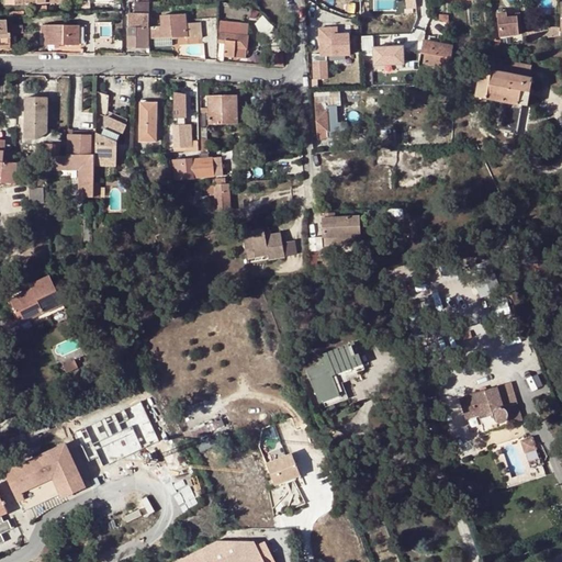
[(405,0),(407,17),(417,15),(414,0),(405,0)]
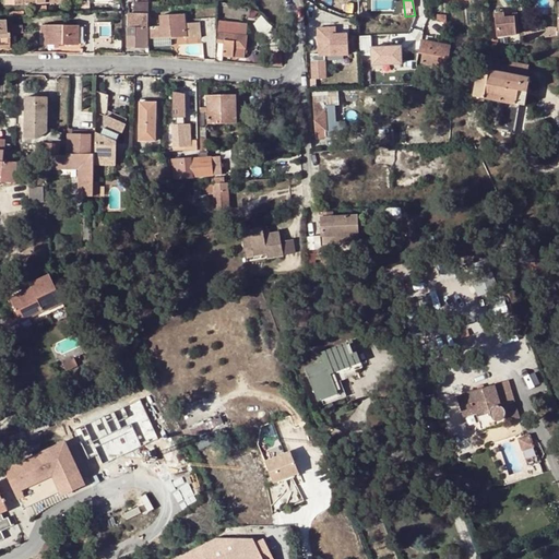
[(147,2),(133,2),(134,13),(127,13),(127,27),(127,47),(149,48),(149,10),(147,2)]
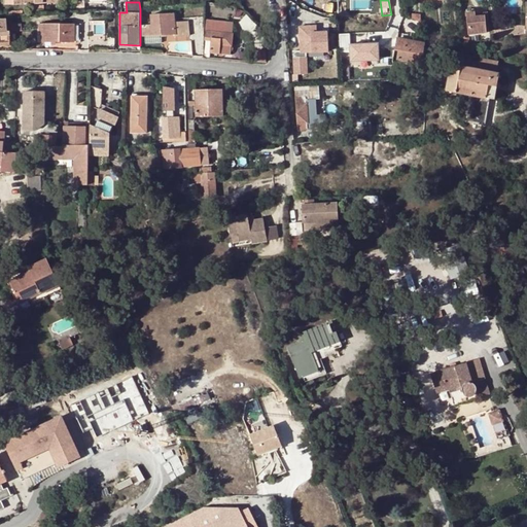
[(476,18),(476,14),(475,12),(466,13),(468,35),(487,33),(485,18),(476,18)]
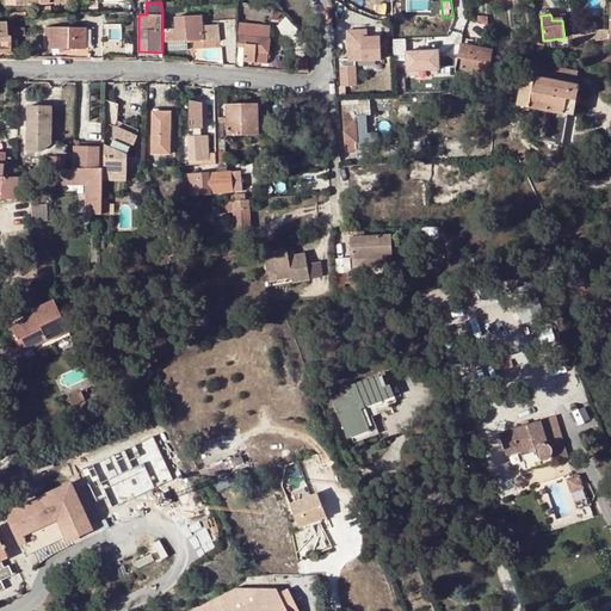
[(566,14),(551,17),(551,20),(562,20),(565,38),(568,38),(566,14)]
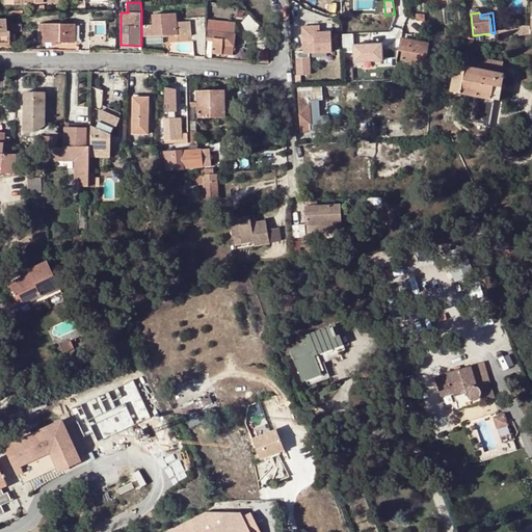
[(153,25),(143,26),(144,36),(177,34),(177,36),(191,35),(190,22),(177,22),(176,14),(153,15),(153,25)]
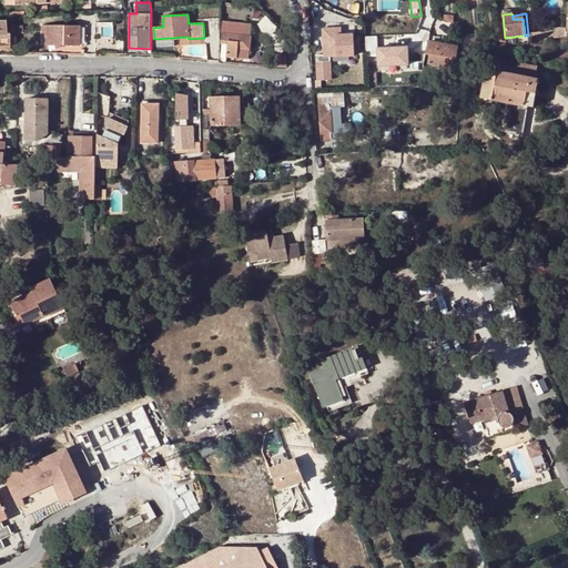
[(445,14),(444,21),(454,24),(454,16),(445,14)]
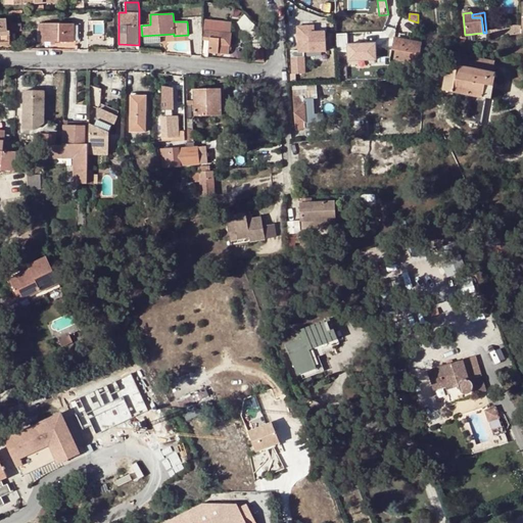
[(5,19),(0,19),(0,42),(9,42),(8,31),(6,31),(5,19)]
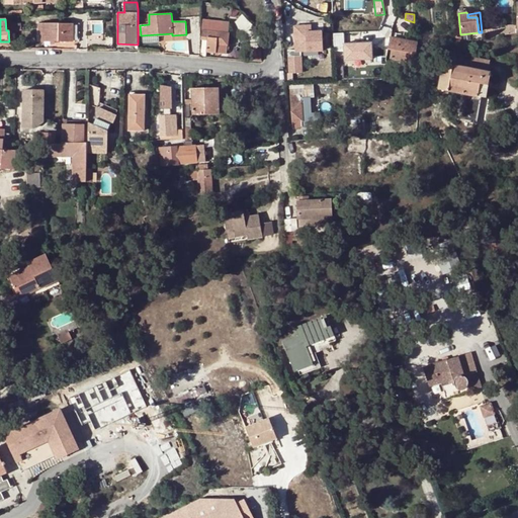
[(230,23),(204,20),(201,39),(207,40),(206,52),(226,54),(230,23)]
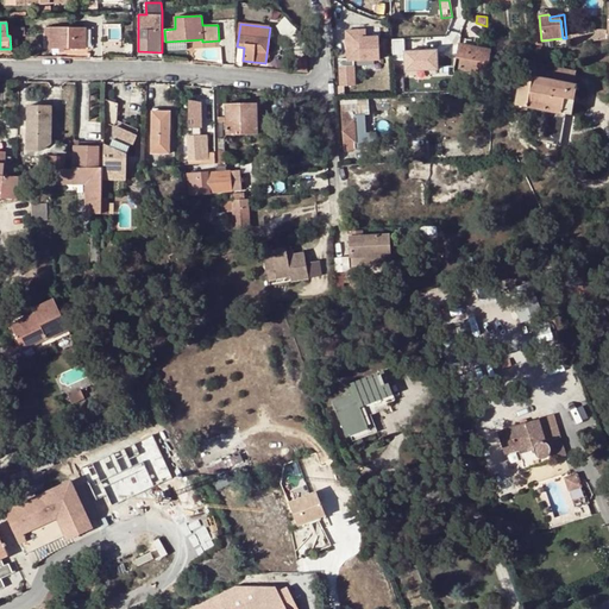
[(85,27),(44,27),(44,38),(50,38),(50,49),(85,49),(85,27)]
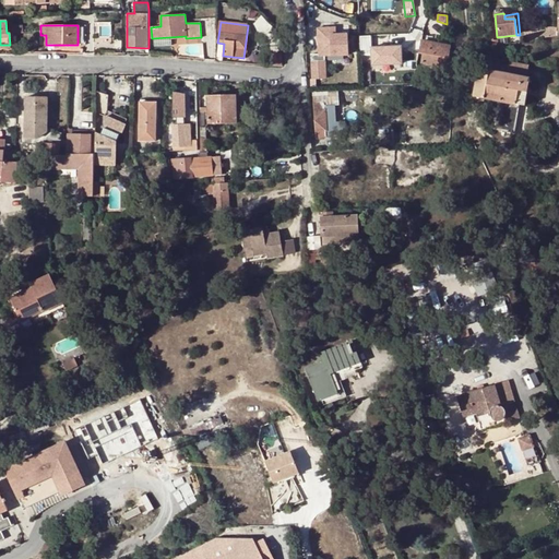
[(336,27),(318,28),(319,55),(311,55),(312,80),(326,79),(325,56),(349,55),(348,34),(336,35),(336,27)]
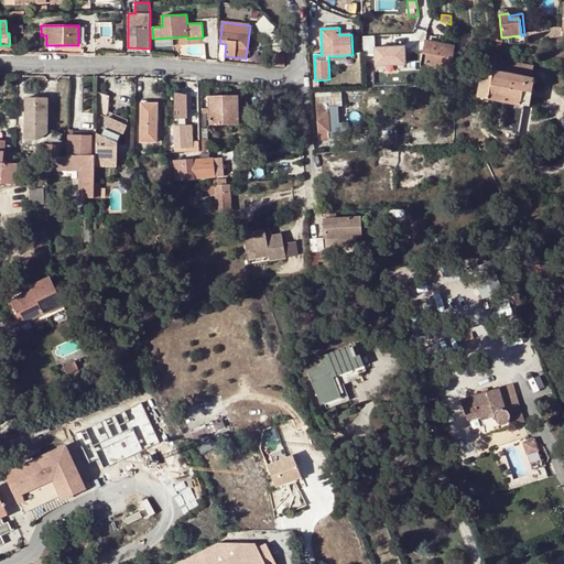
[(561,29),(529,32),(529,42),(562,38),(562,33),(561,29)]
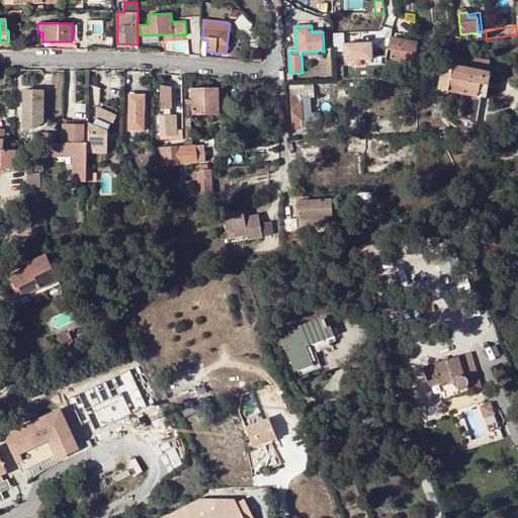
[(373,60),(373,41),(344,41),(344,32),(335,32),(335,48),(344,48),(344,60),(373,60)]
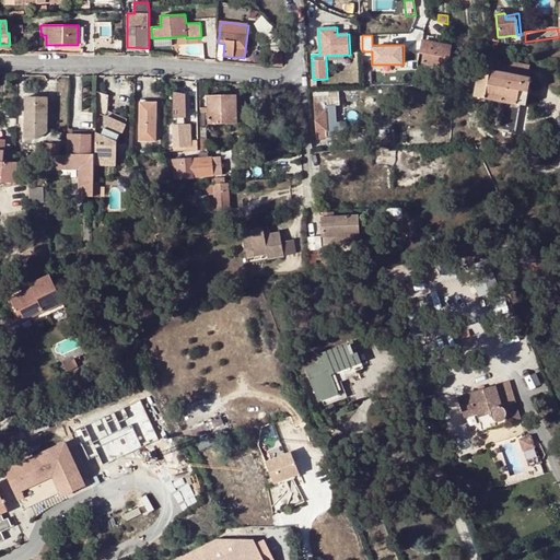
[(422,42),(420,54),(427,55),(424,63),(446,68),(450,47),(422,42)]
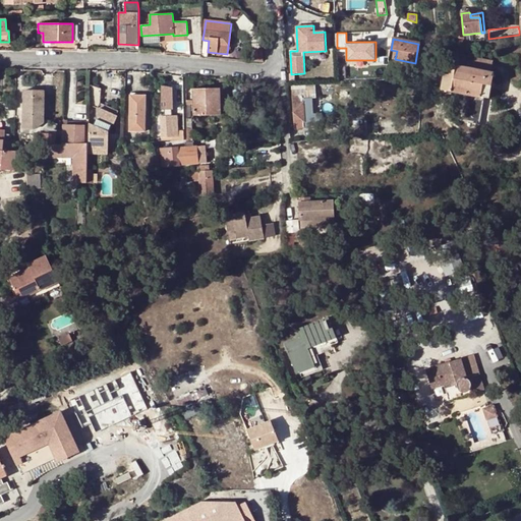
[(261,49),(253,50),(254,60),(262,61),(261,49)]
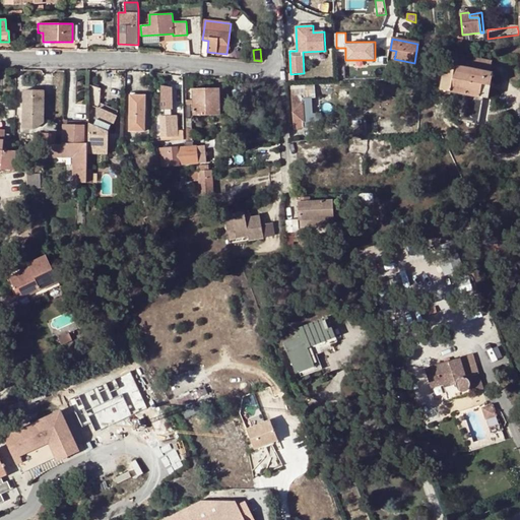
[(396,51),(390,50),(388,58),(394,59),(396,51)]
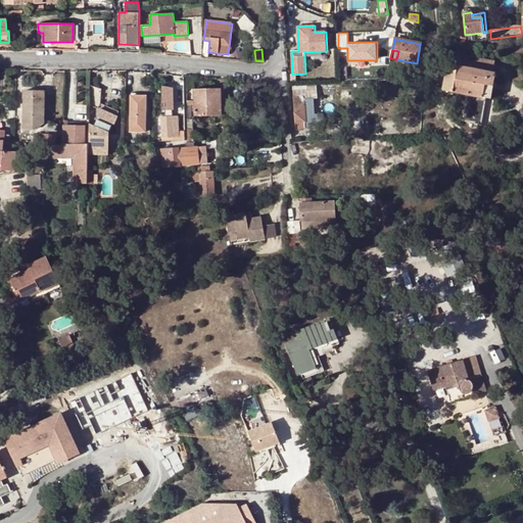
[(464,121),(481,124),(485,99),(491,100),(495,74),(492,74),(493,62),(445,54),(443,63),(448,64),(443,91),(469,95),(464,121)]
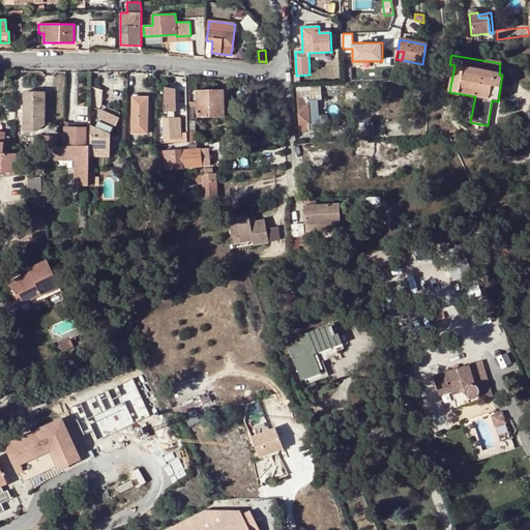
[(354,67),(346,68),(347,79),(355,79),(354,67)]
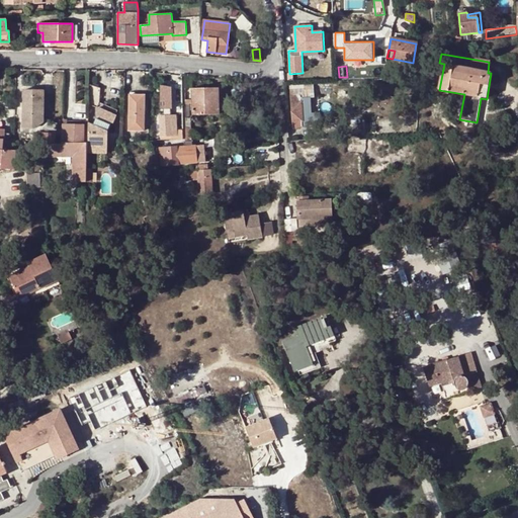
[(100,89),(89,85),(88,105),(96,108),(99,102),(100,89)]
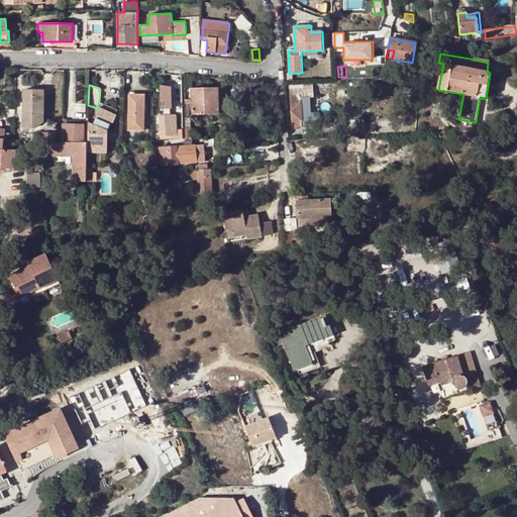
[(312,85),(289,87),(292,128),(302,127),(301,117),(311,116),(310,98),(313,98),(312,85)]
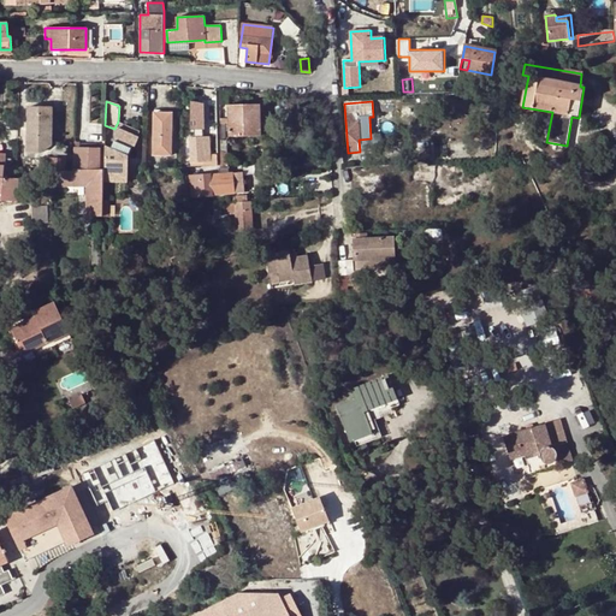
[(195,132),(196,138),(203,138),(202,106),(190,107),(189,132),(195,132)]
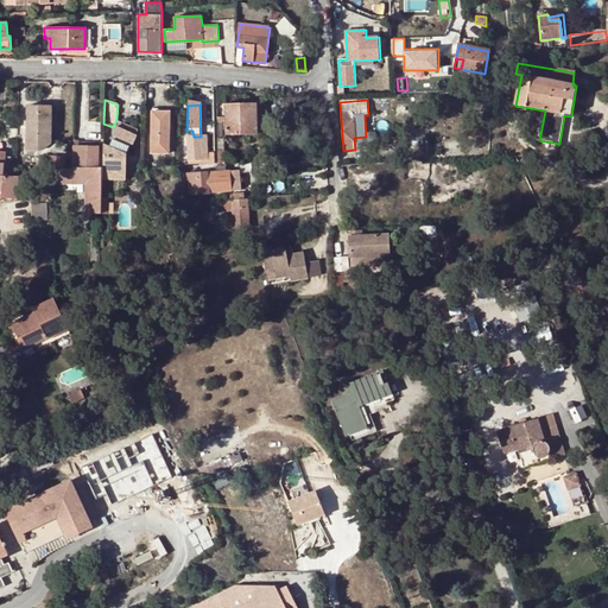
[(258,105),(225,106),(226,119),(219,119),(219,124),(225,125),(226,134),(258,133),(258,105)]
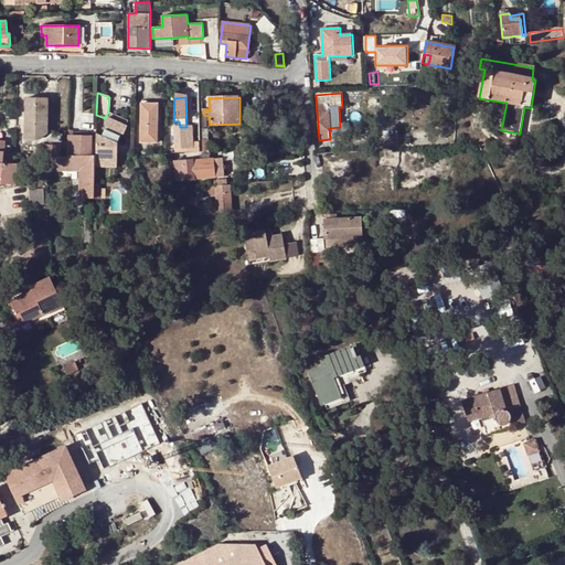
[(48,99),(25,99),(24,140),(36,140),(46,134),(48,99)]
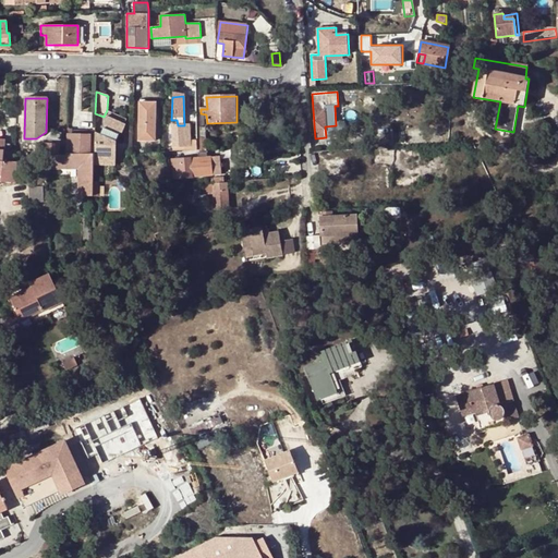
[(155,106),(138,106),(137,141),(154,142),(155,106)]
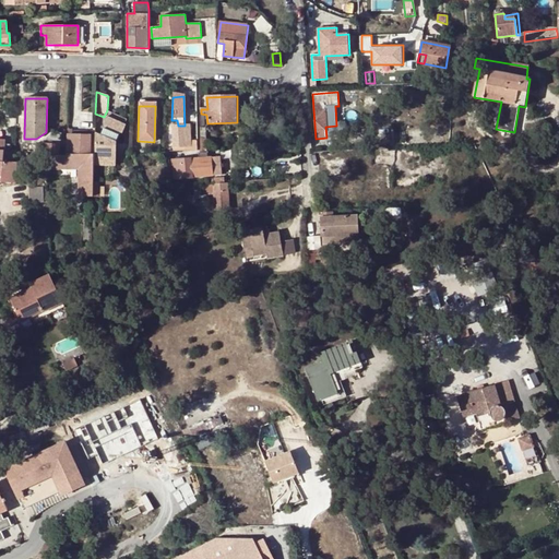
[(519,106),(514,132),(523,134),(527,107),(525,107),(519,106)]
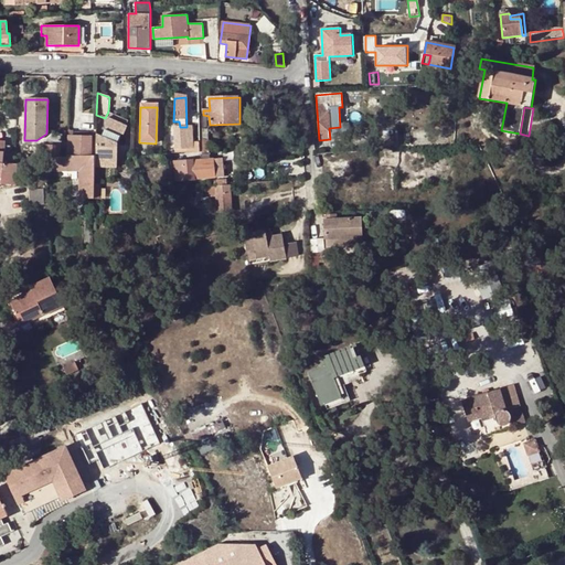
[(130,123),(110,113),(105,126),(106,126),(100,137),(96,137),(96,138),(95,168),(116,168),(116,145),(121,134),(124,134),(130,123)]
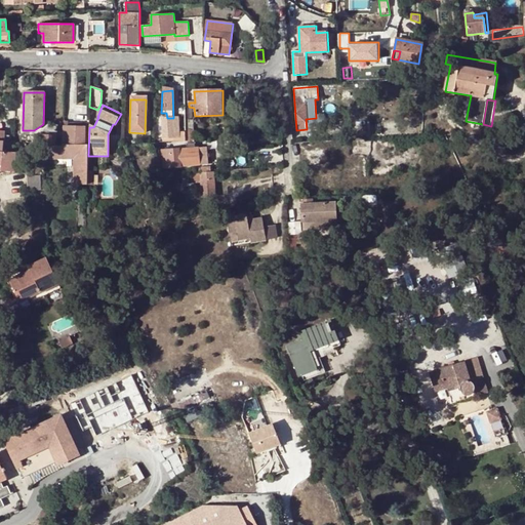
[(186,137),(185,131),(180,131),(180,118),(173,118),(167,118),(161,119),(163,138),(186,137)]
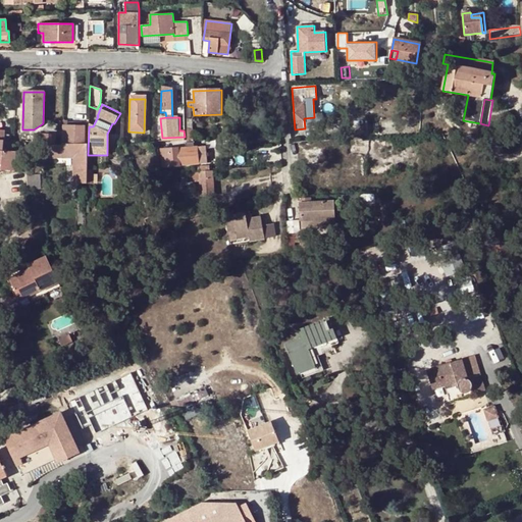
[(63,146),(44,145),(45,158),(74,158),(74,183),(87,183),(87,177),(87,170),(88,155),(89,127),(68,126),(64,126),(63,146)]
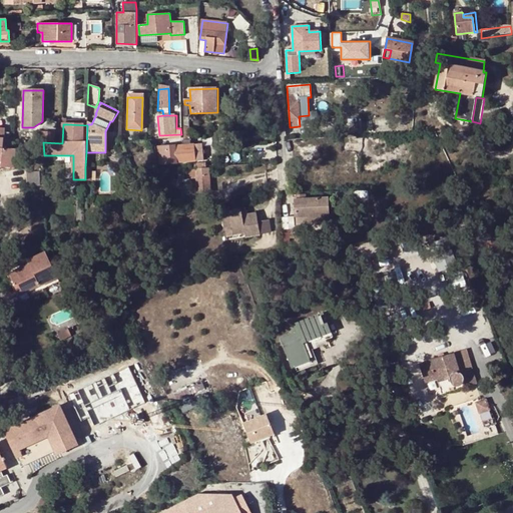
[(0,128),(0,166),(14,168),(15,149),(4,148),(4,140),(9,140),(9,132),(4,132),(4,129),(0,128)]
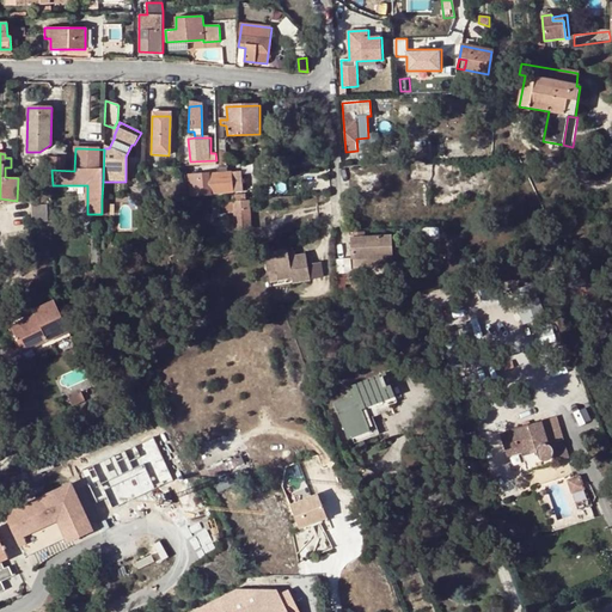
[(66,159),(41,157),(41,167),(65,170),(66,159)]
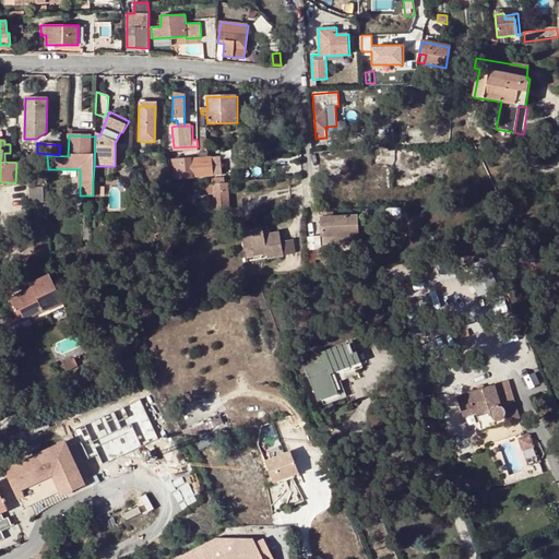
[(199,159),(169,161),(170,180),(222,176),(221,157),(207,158),(207,153),(199,154),(199,159)]
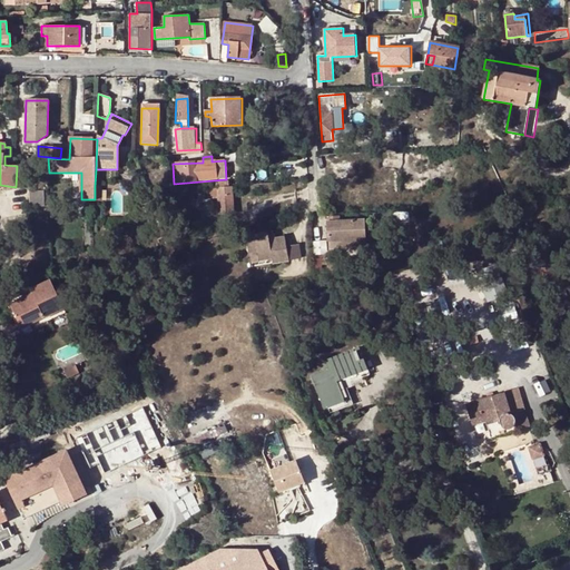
[(234,216),(232,187),(228,187),(210,188),(208,188),(208,199),(218,198),(220,217),(234,216)]
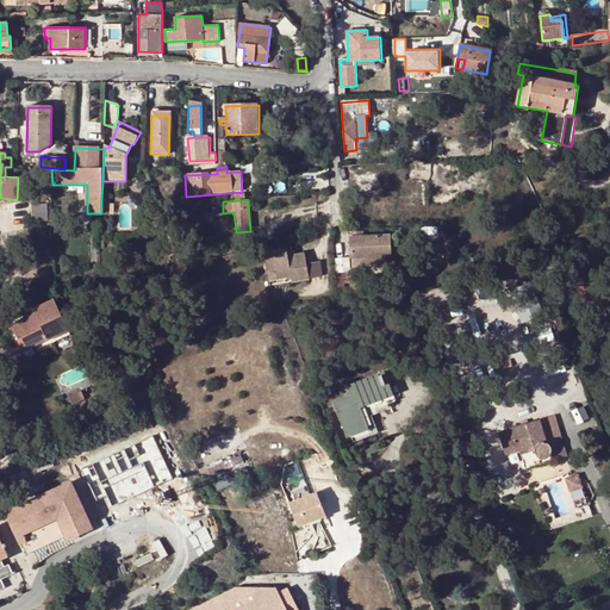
[(48,205),(32,205),(32,221),(48,221),(48,205)]
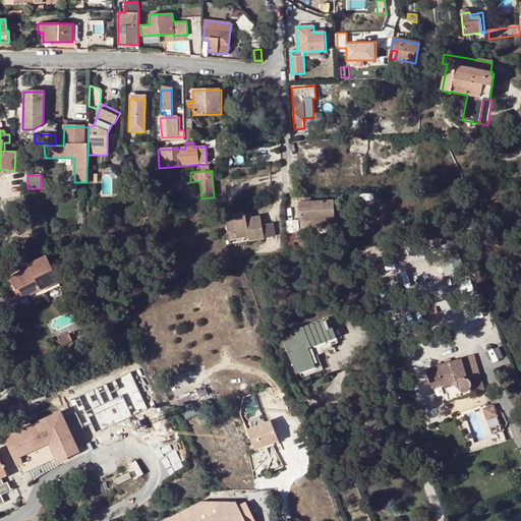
[(309,198),(298,198),(299,220),(314,219),(315,224),(333,223),(332,201),(309,204),(309,198)]
